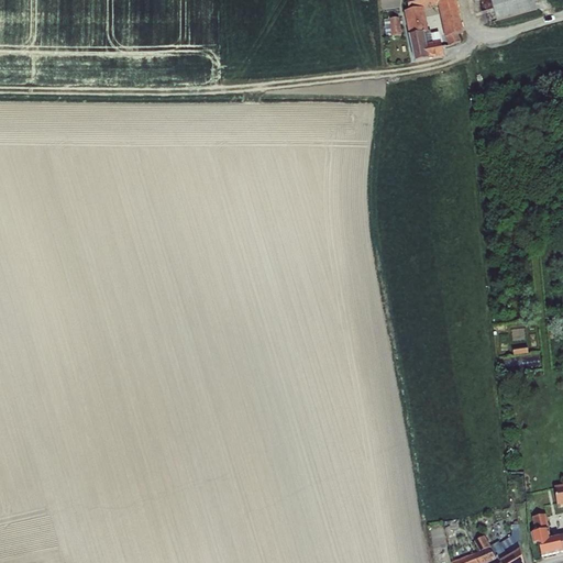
[(420,0),(405,0),(409,13),(404,14),(415,65),(444,58),(439,33),(431,34),(430,32),(429,32),(423,11),(438,8),(444,41),(446,40),(450,47),(461,43),(459,35),(462,34),(455,0),(432,0),(433,4),(420,6),(420,0)]
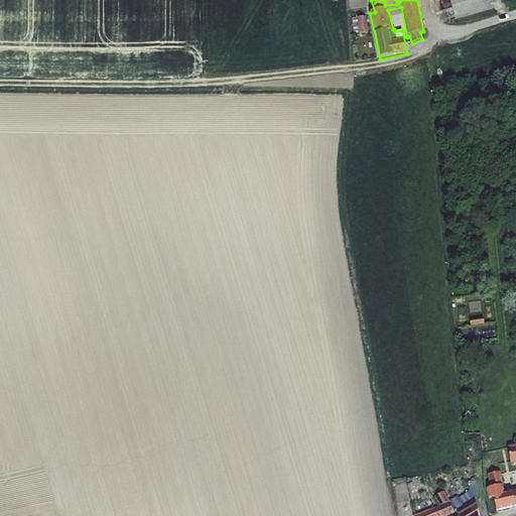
[(488,0),(446,0),(455,24),(492,13),(488,0)]
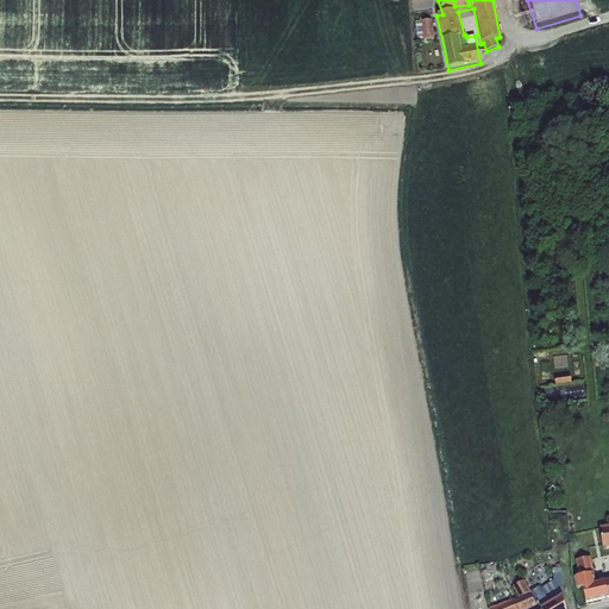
[(433,20),(416,22),(419,39),(425,38),(425,41),(435,39),(433,20)]
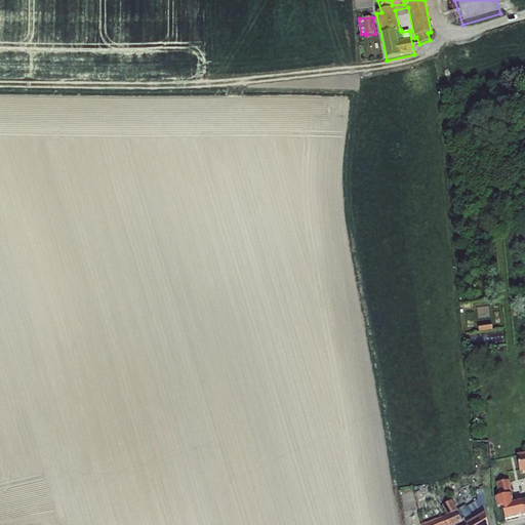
[(493,323),(479,325),(480,332),(494,330),(493,323)]
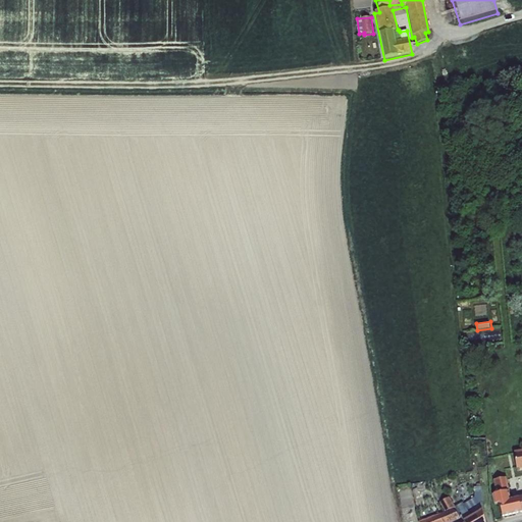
[(496,492),(492,493),(496,507),(499,506),(502,518),(521,512),(521,450),(514,452),(517,470),(521,468),(521,496),(512,499),(507,477),(500,479),(492,480),(496,492)]
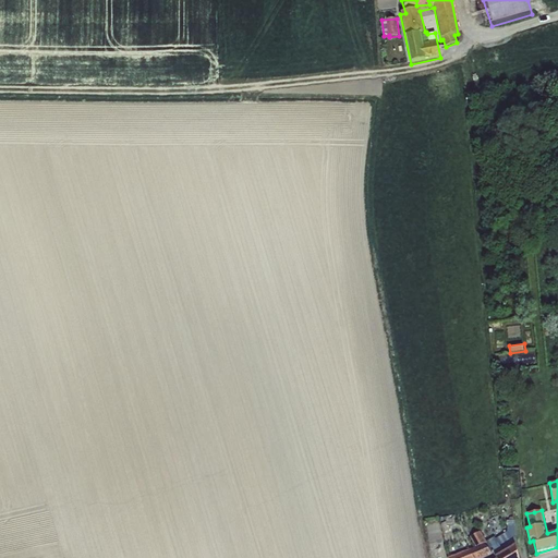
[(499,543),(486,547),(493,555),(495,557),(518,557),(516,545),(516,525),(507,525),(508,541),(500,544),(499,543)]
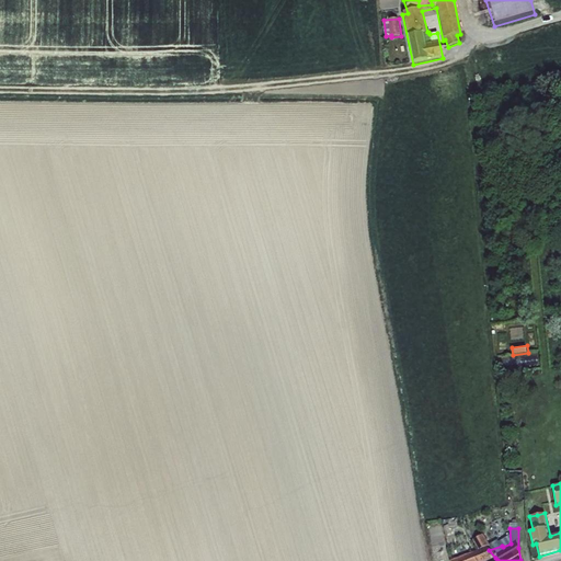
[(478,550),(487,547),(482,535),(473,540),(478,550)]
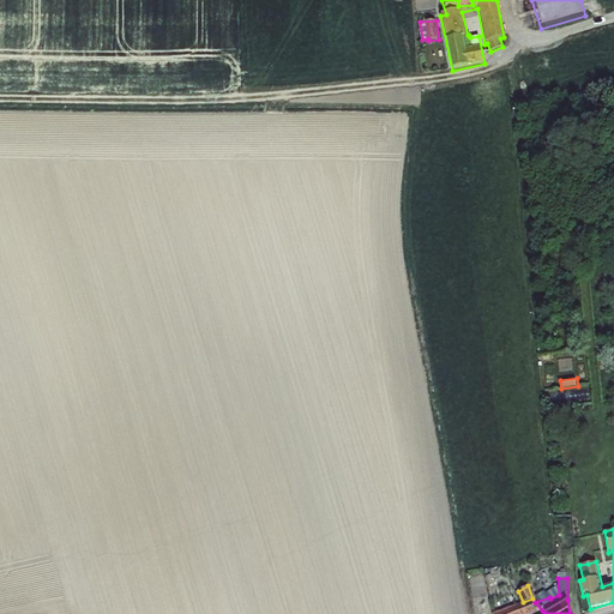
[(523,602),(492,613),(533,613),(542,611),(535,602),(533,599),(523,602)]
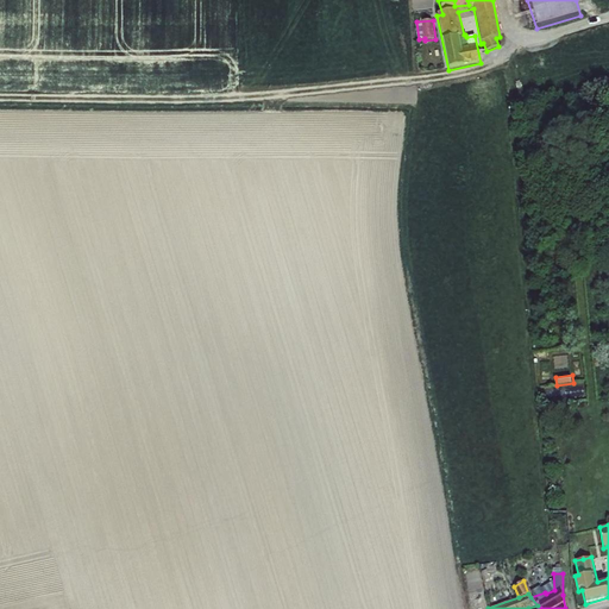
All buildings are outlined.
